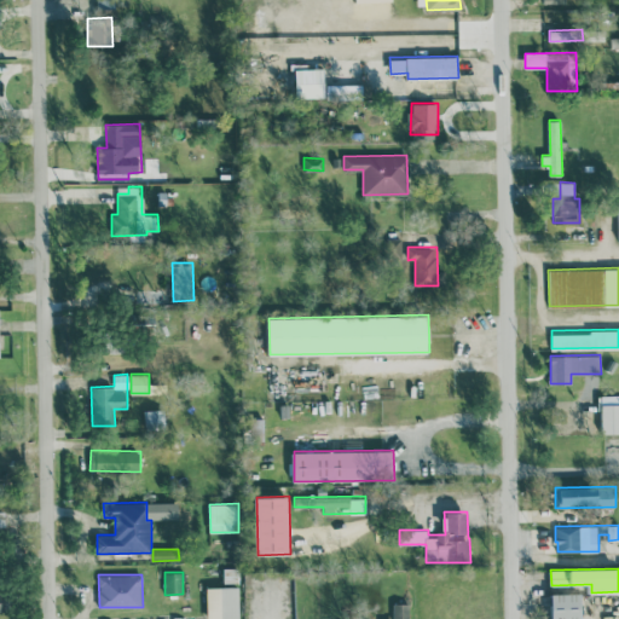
[(239,618),(239,586),(207,586),(207,618),(239,618)]
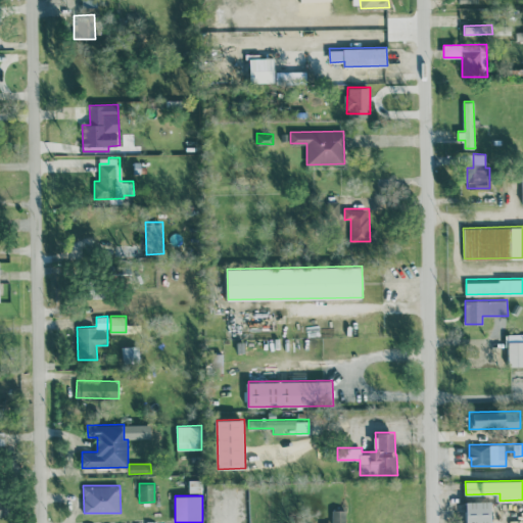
[(491,522),(491,501),(467,501),(467,522),(491,522)]
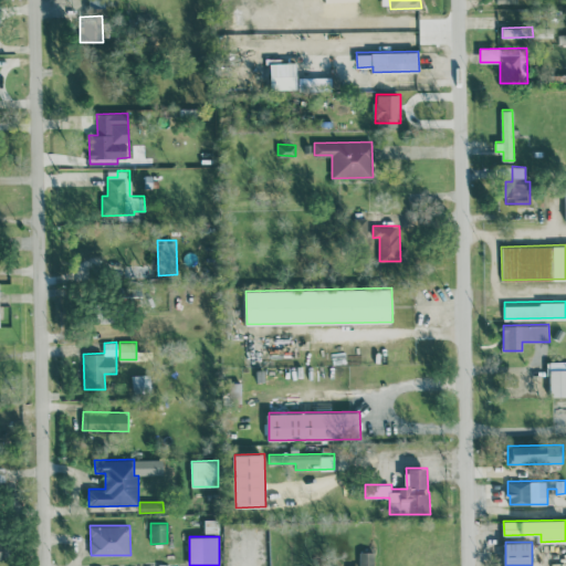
[(374,565),(375,551),(359,551),(358,565),(374,565)]
